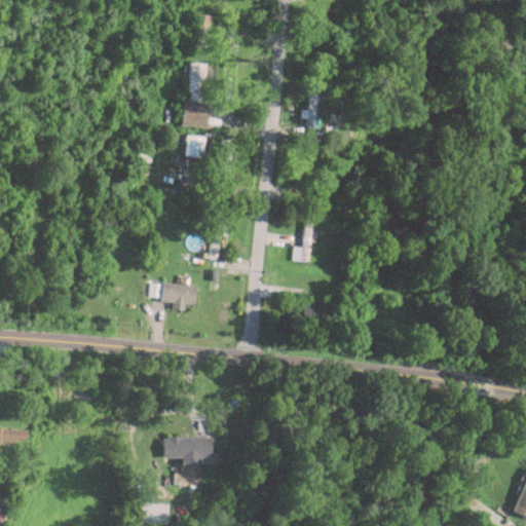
[(211,13),(195,11),(189,43),(204,46),(211,13)]
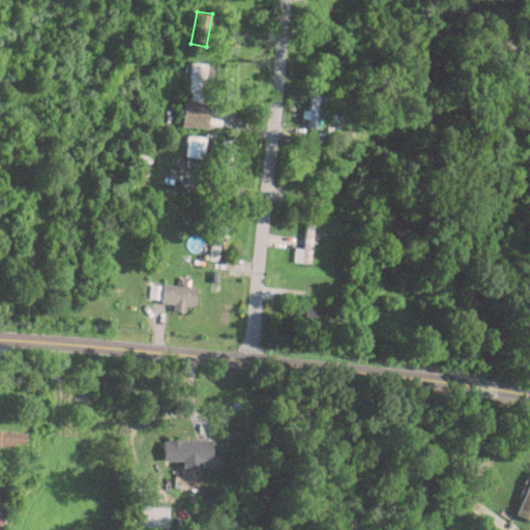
[(205,126),(209,62),(189,61),(186,100),(183,100),(181,125),(205,126)]
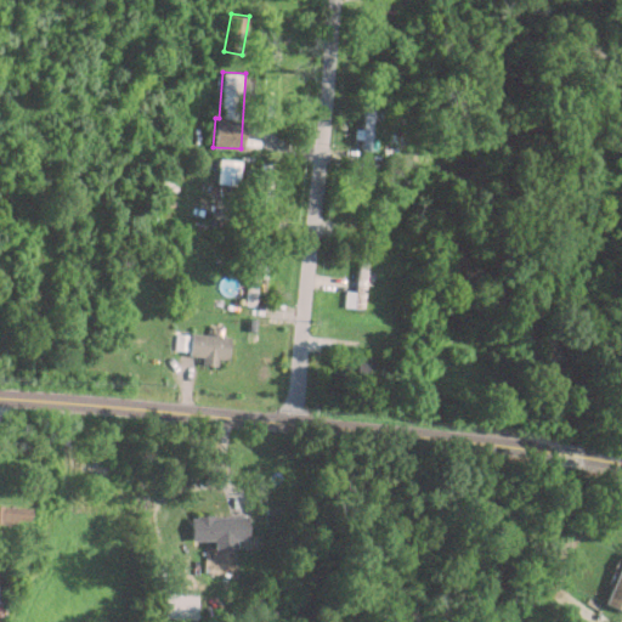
[(361,148),(371,150),(375,99),(365,97),(361,148)]
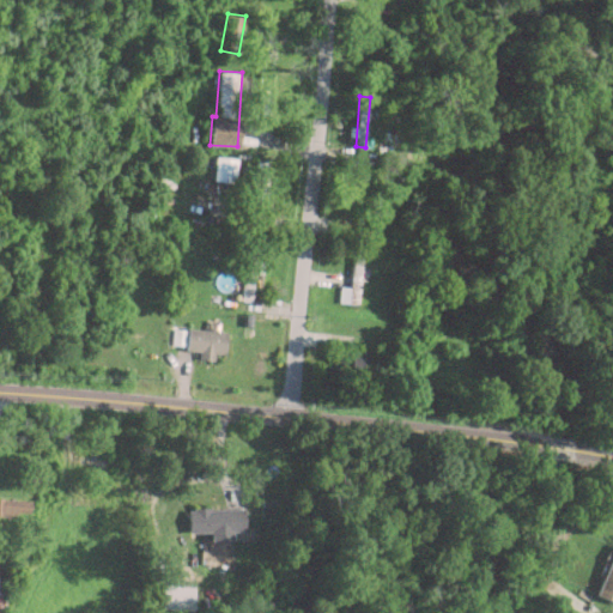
[(231,181),(236,159),(218,156),(213,177),(231,181)]
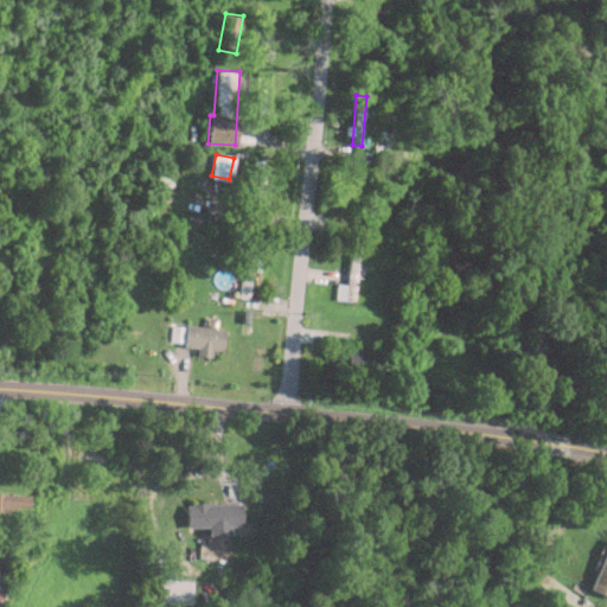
[(253,199),(263,199),(263,160),(253,160),(253,199)]
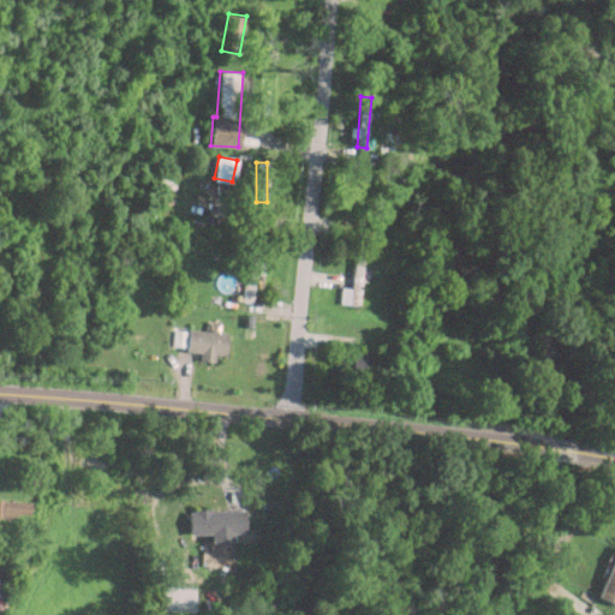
[(364,257),(354,256),(353,285),(342,285),(341,302),(362,303),(364,257)]
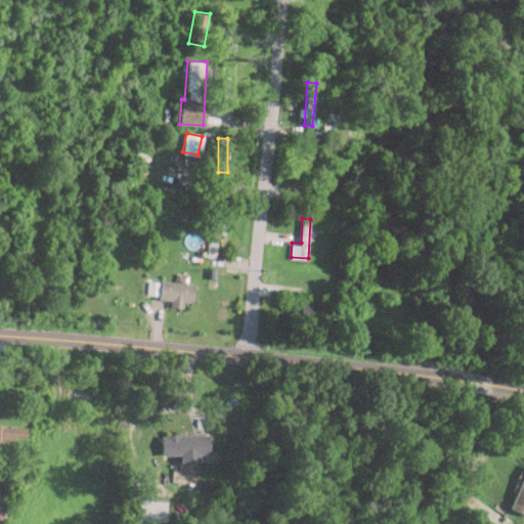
[(148,293),(160,294),(160,299),(170,300),(170,303),(192,305),(194,284),(149,278),(148,293)]
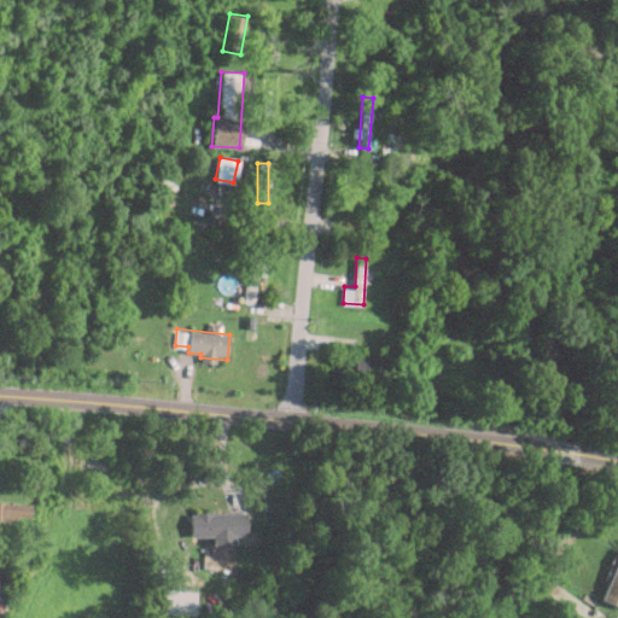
[(368,380),(369,356),(355,356),(355,360),(334,359),(333,379),(368,380)]
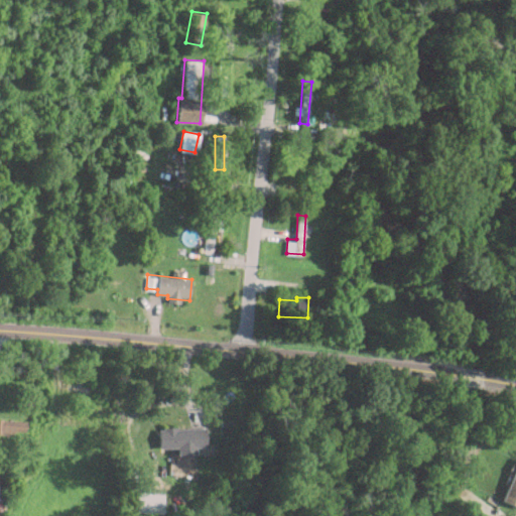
[(69,381),(67,390),(103,397),(105,388),(69,381)]
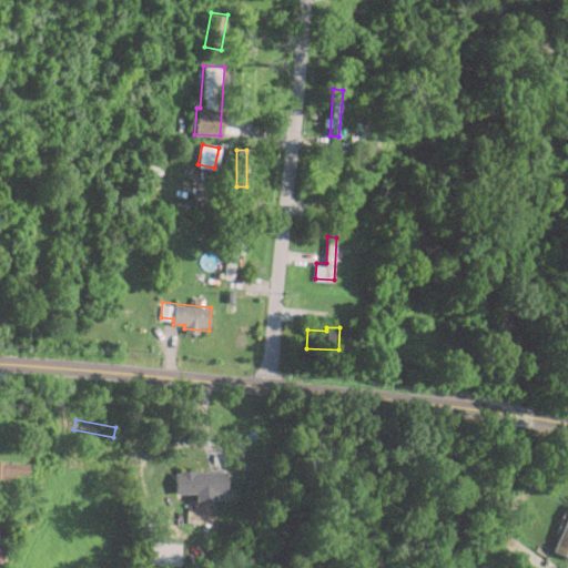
[(28,462),(0,462),(0,477),(28,477),(28,462)]
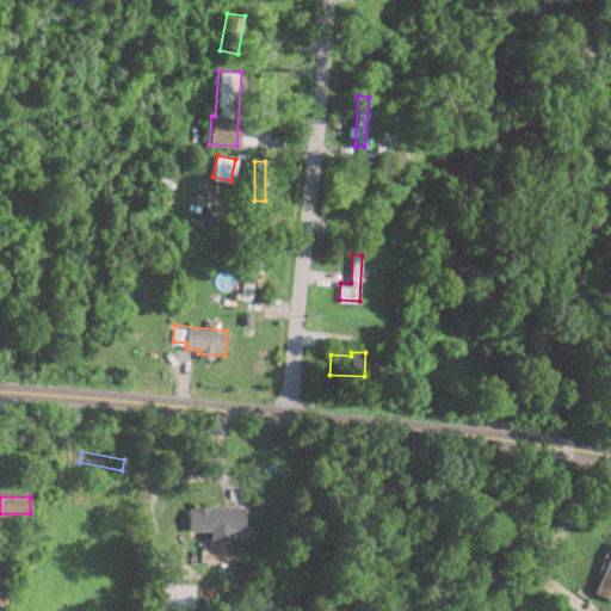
[(187,506),(187,530),(213,530),(213,536),(244,536),(244,506),(187,506)]
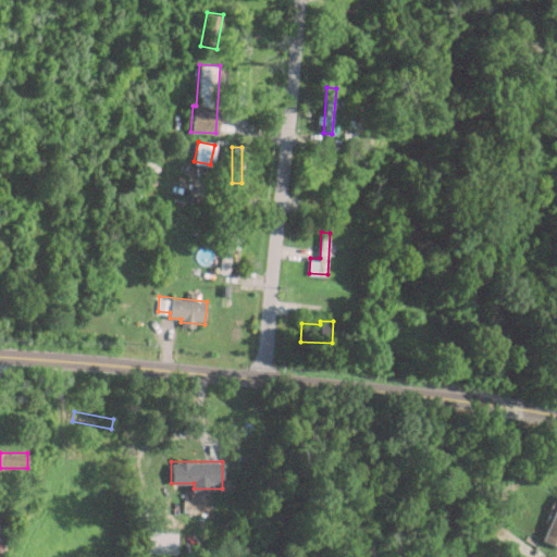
[(556,499),(543,541),(556,545),(556,499)]
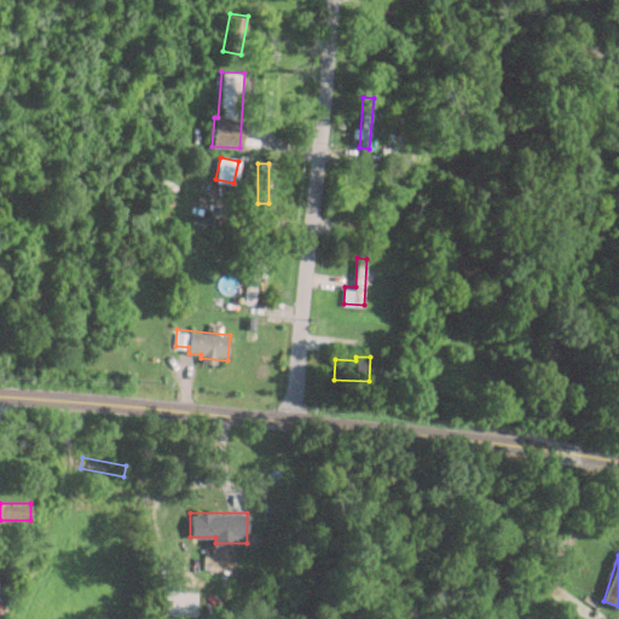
[(9,618),(10,562),(0,561),(0,618),(9,618)]
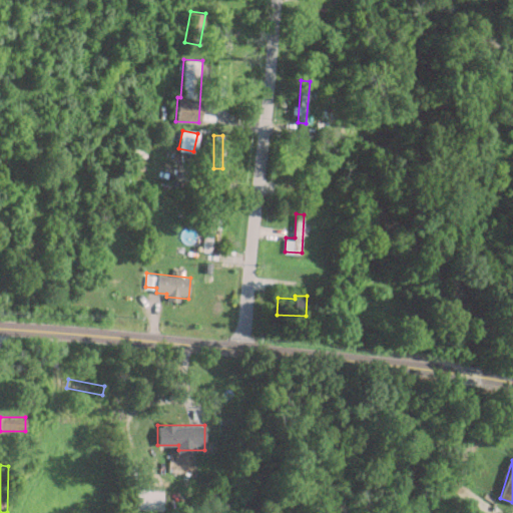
[(135,510),(162,510),(162,489),(135,489),(135,510)]
